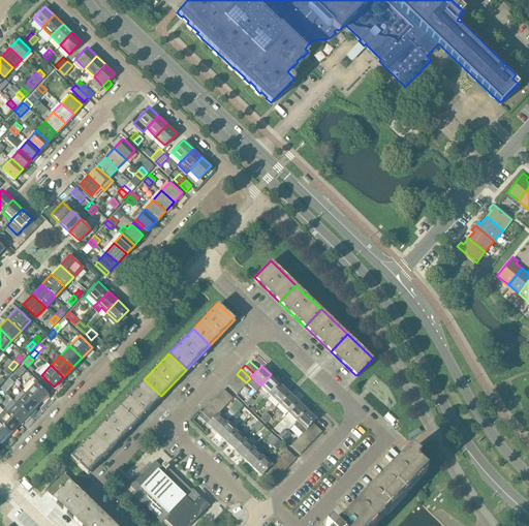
[(14,371),(9,377),(13,380),(19,374),(16,371),(14,371)]
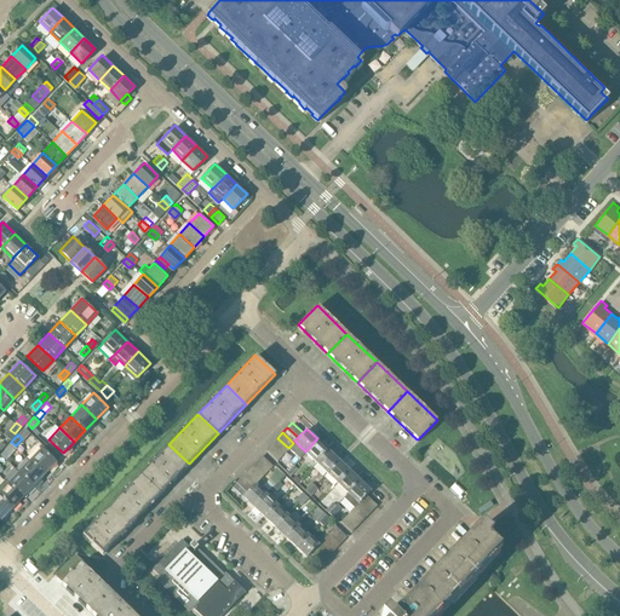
[(273,443),(283,453),(288,448),(277,438),(273,443)]
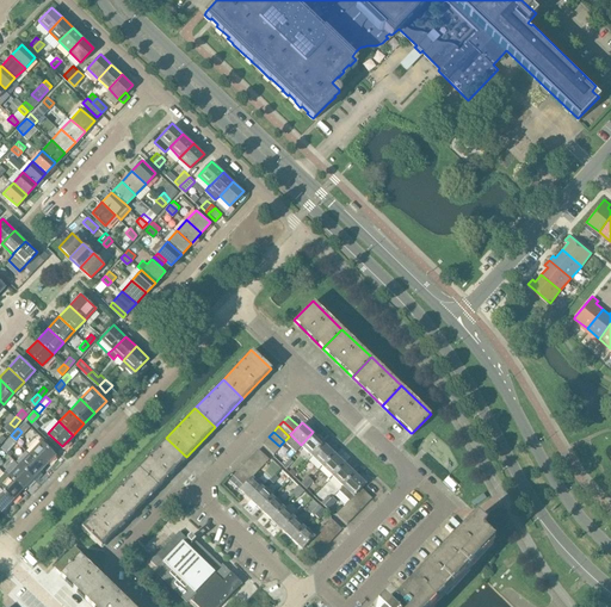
[(312,454),(315,450),(323,443),(313,432),(301,445),(312,454)]
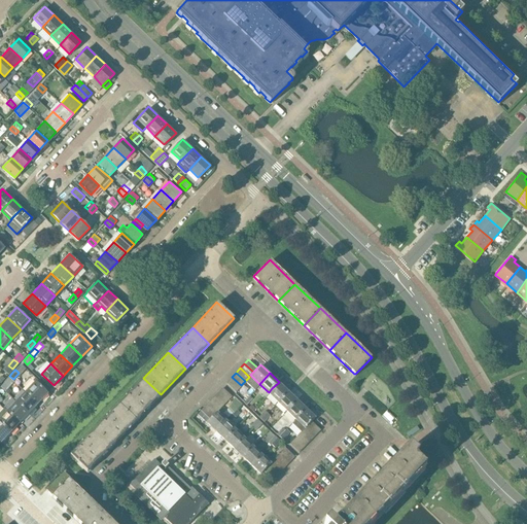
[(9,376),(5,380),(10,385),(14,380),(13,379),(9,376)]
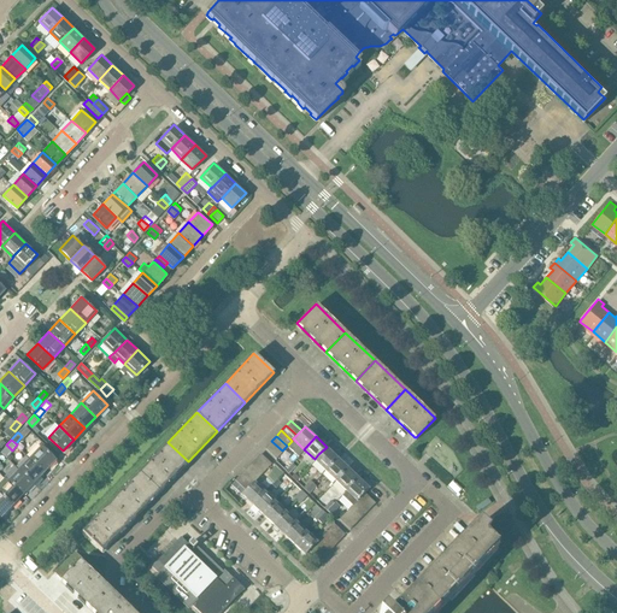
[(276,457),(282,451),(271,441),(265,447),(276,457)]
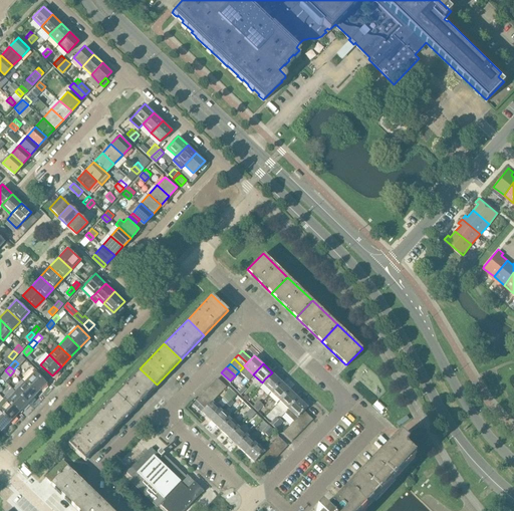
[(157,385),(140,368),(115,394),(133,410),(157,385)]
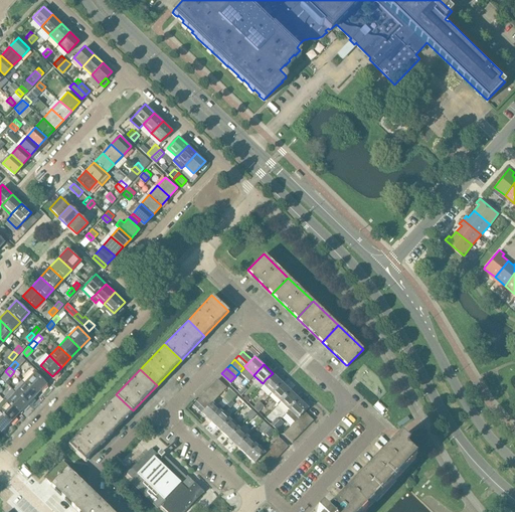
[(25,381),(37,392),(46,383),(34,371),(25,381)]
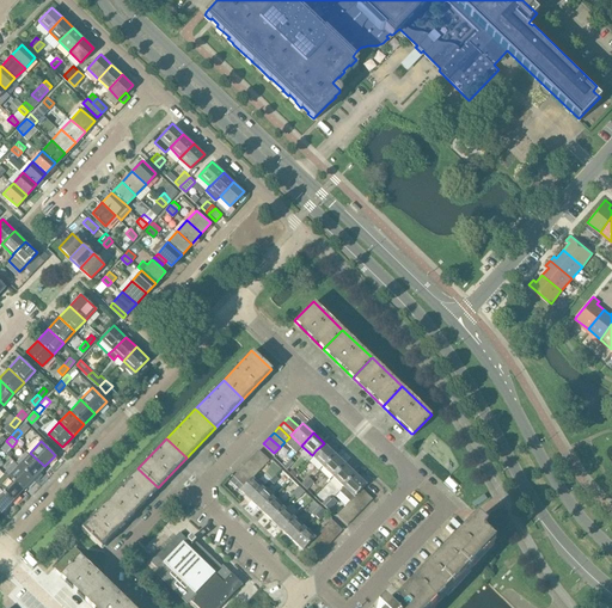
[(316,450),(312,455),(322,465),(334,453),(324,443),(316,450)]
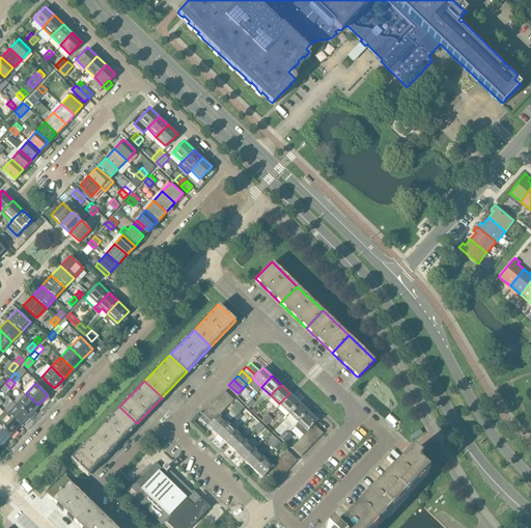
[(220,393),(229,403),(233,397),(224,389),(220,393)]
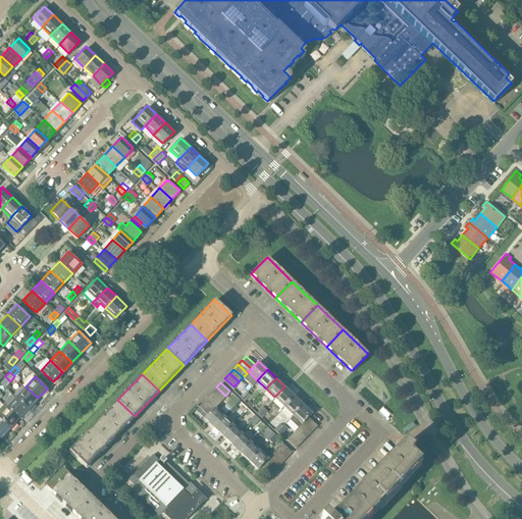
[(38,398),(25,386),(16,396),(29,408),(38,398)]
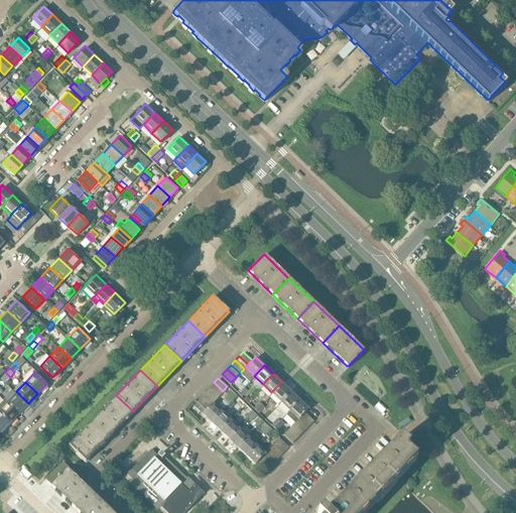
[(223,391),(214,382),(210,387),(219,395),(223,391)]
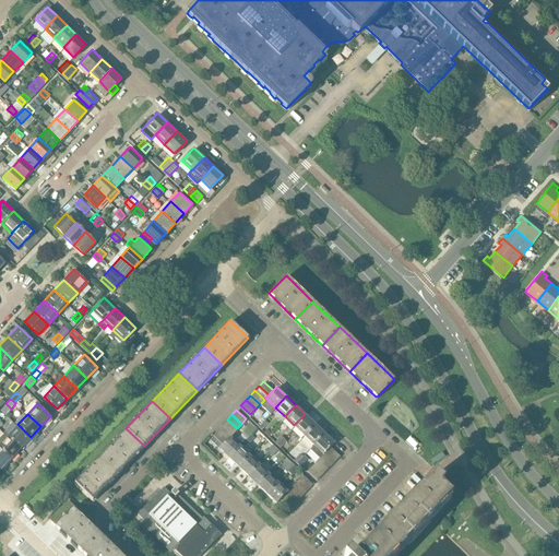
[(304,435),(314,423),(305,414),(294,425),(304,435)]
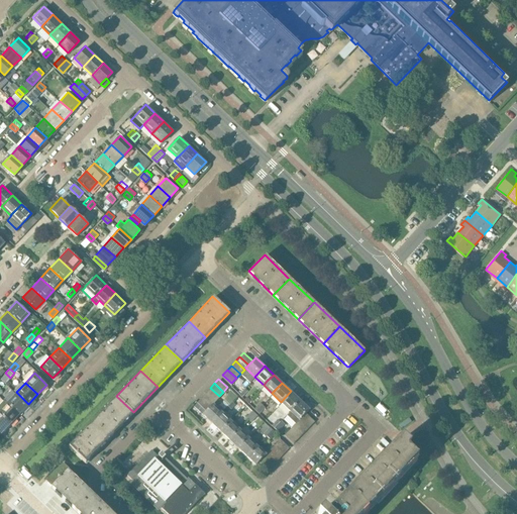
[(239,393),(245,387),(242,384),(236,390),(239,393)]
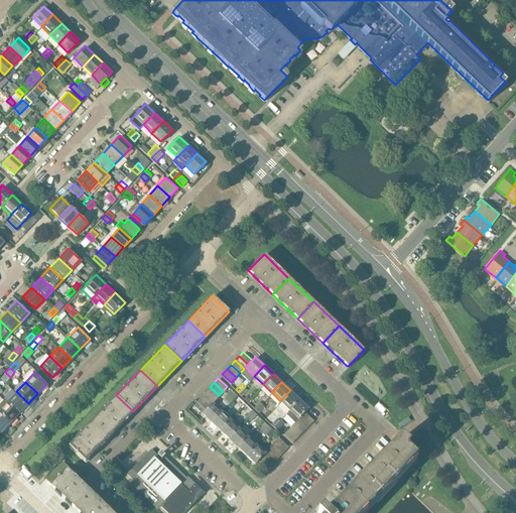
[(245,386),(239,392),(241,394),(247,388),(245,386)]
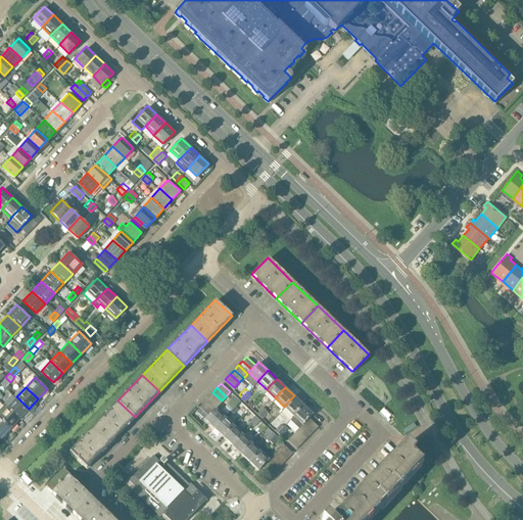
[(222,400),(212,392),(207,396),(217,406),(222,400)]
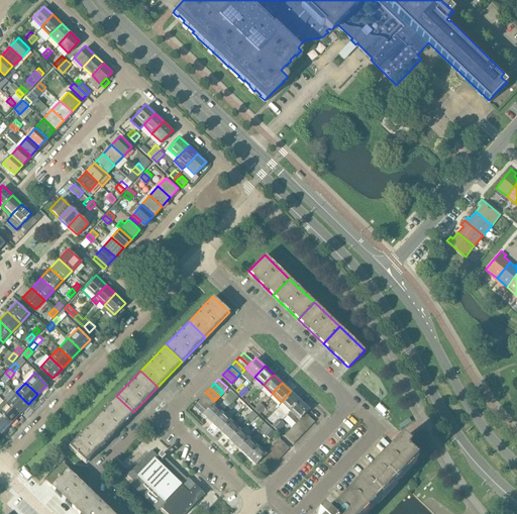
[(291,391),(281,402),(290,410),(300,400),(291,391)]
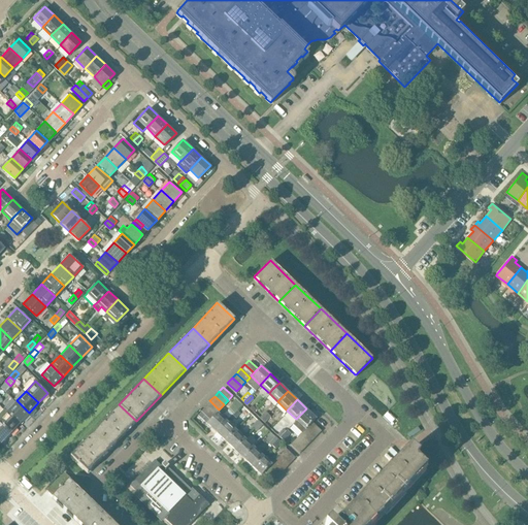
[(29,413),(17,400),(7,409),(20,422),(29,413)]
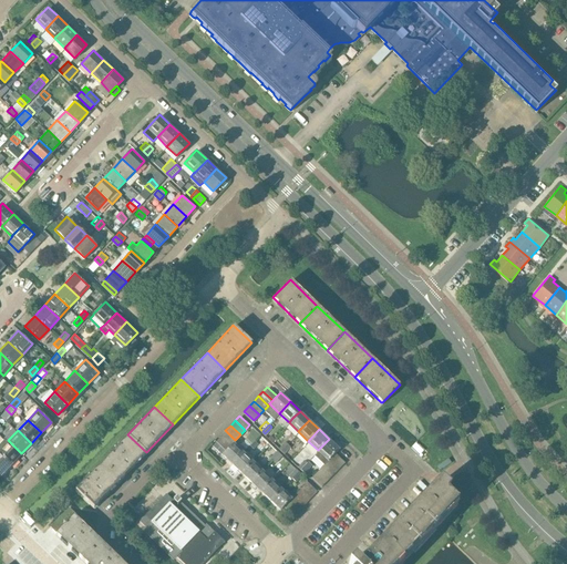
[(235,440),(225,430),(220,434),(230,444),(234,441),(235,440)]
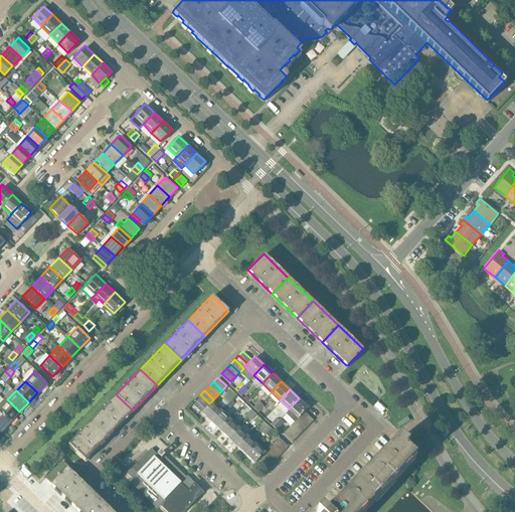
[(133,410),(116,394),(93,418),(109,435),(133,410)]
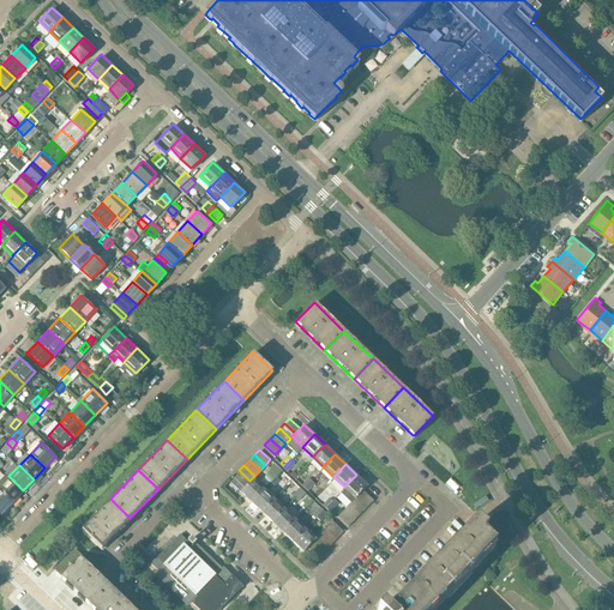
[(250,481),(239,470),(234,476),(245,485),(250,481)]
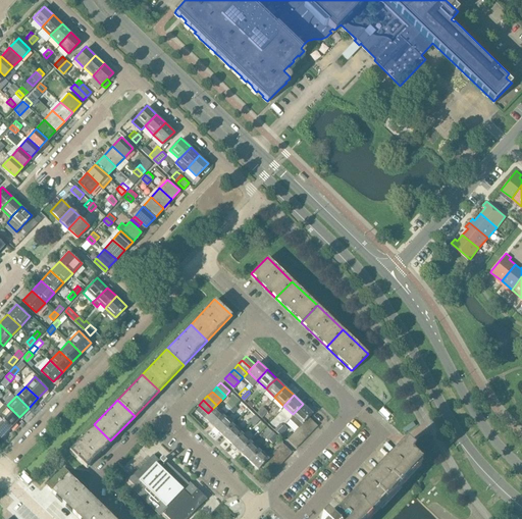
[(19,417),(7,405),(6,406),(3,403),(0,405),(0,417),(10,427),(19,417)]
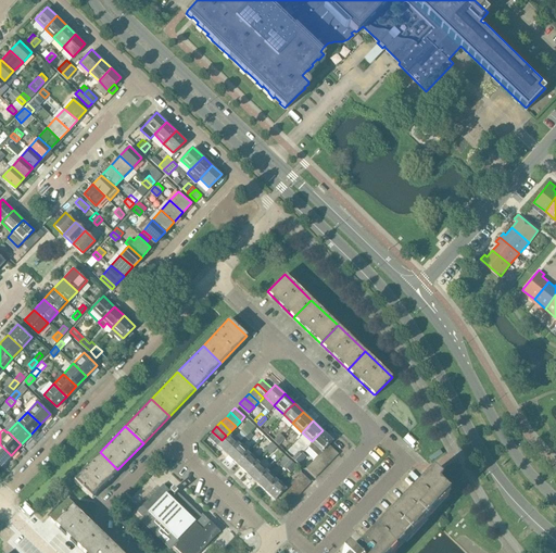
[(312,441),(307,445),(317,454),(319,452),(320,450),(321,451),(325,448),(329,443),(328,442),(332,439),(323,430),(312,441)]
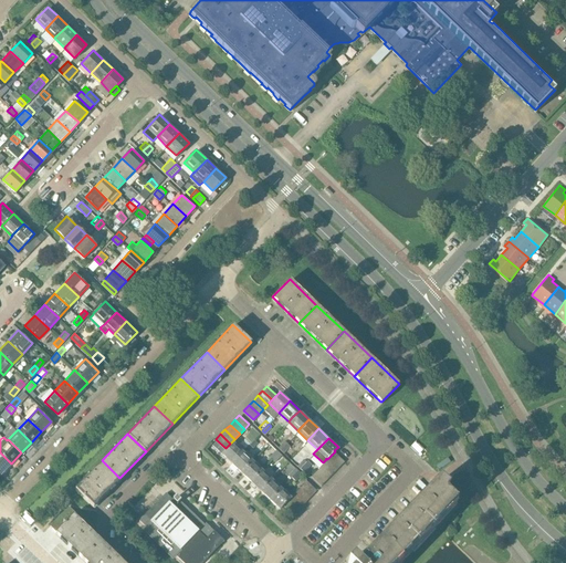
[(216,439),(211,444),(221,452),(221,451),(226,448),(216,439)]
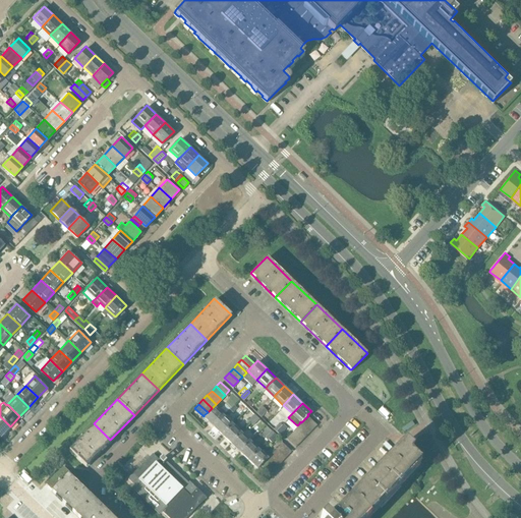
[(258,413),(265,406),(262,404),(255,410),(258,413)]
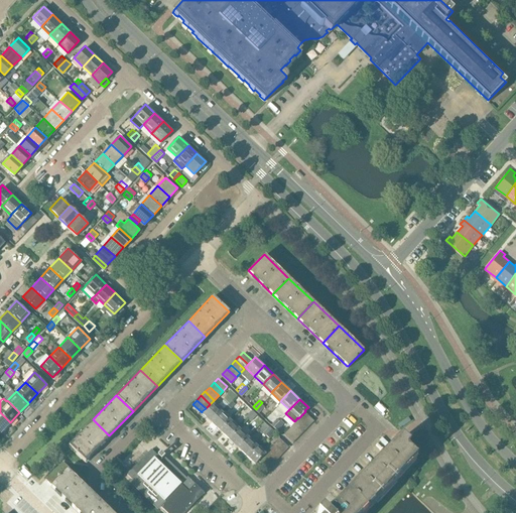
[(212,420),(222,410),(213,401),(210,404),(206,408),(202,411),(212,420)]
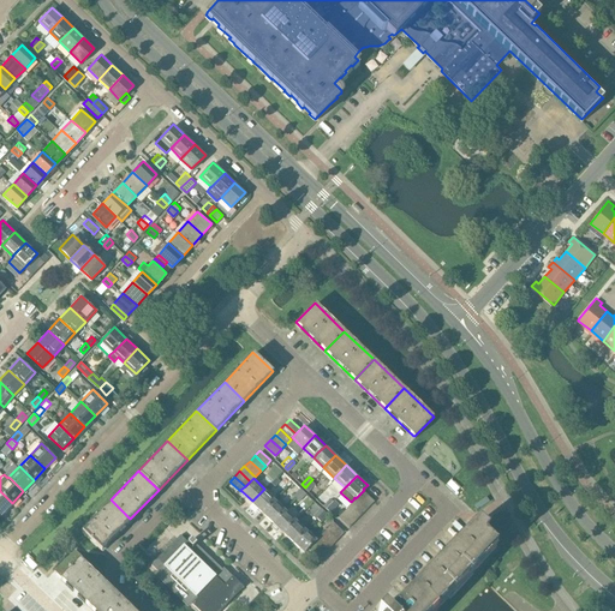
[(312,479),(305,487),(308,490),(315,481),(312,479)]
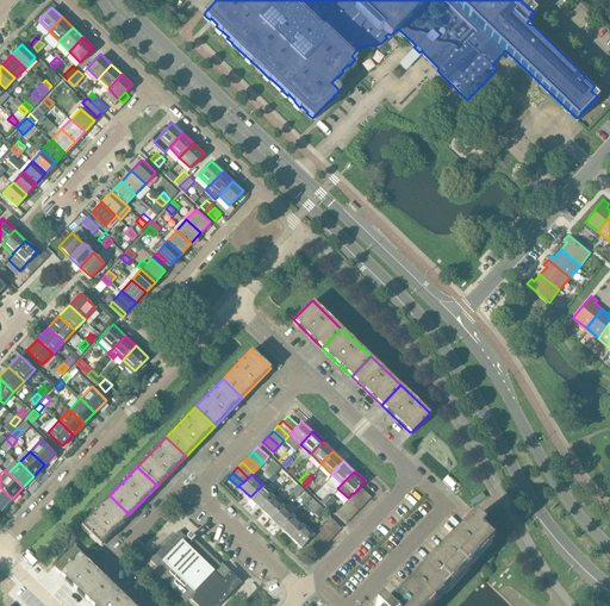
[(293,493),(300,485),(298,482),(290,489),(293,493)]
